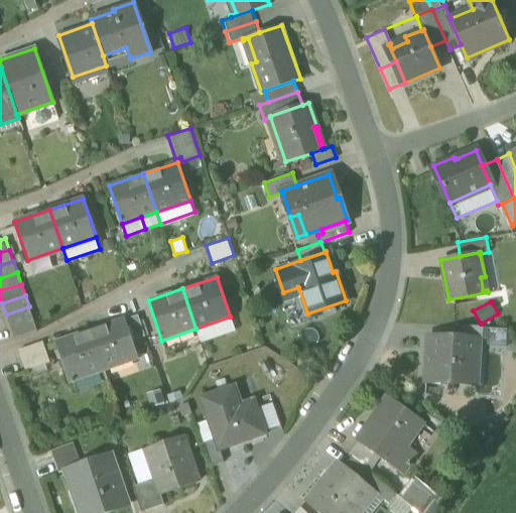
[(6,314),(10,326),(33,318),(29,306),(6,314)]
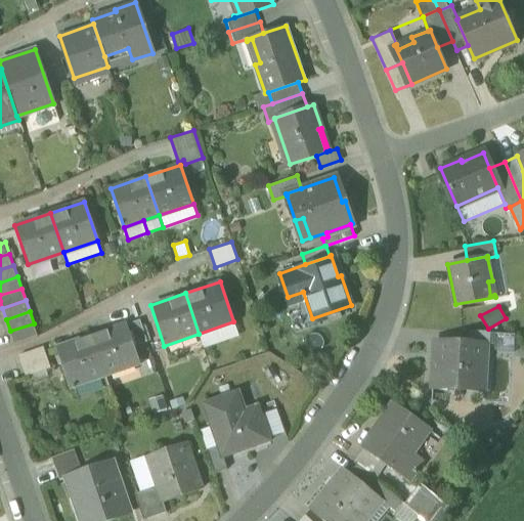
[(130,322),(137,344),(147,340),(140,318),(130,322)]
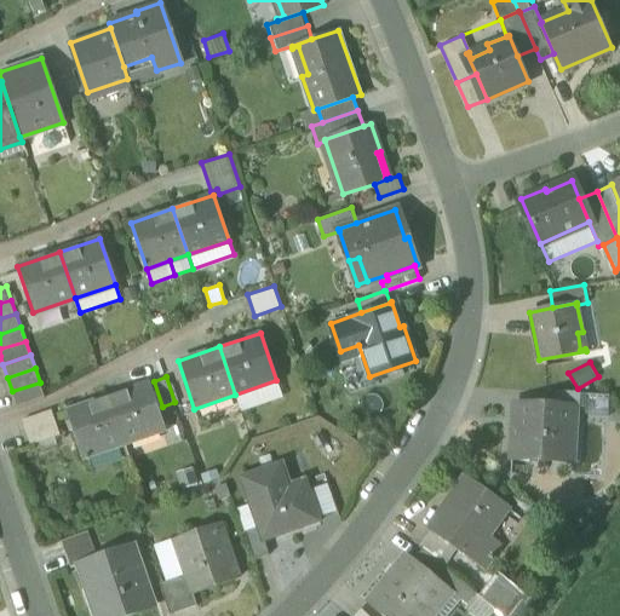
[(276,380),(235,395),(241,412),(282,397),(276,380)]
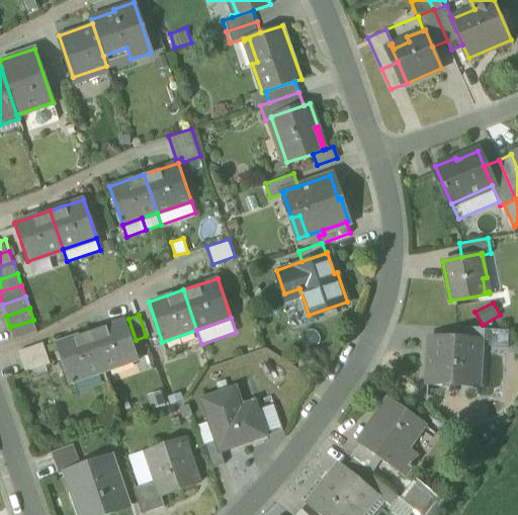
[(36,331),(33,320),(10,327),(14,339),(36,331)]
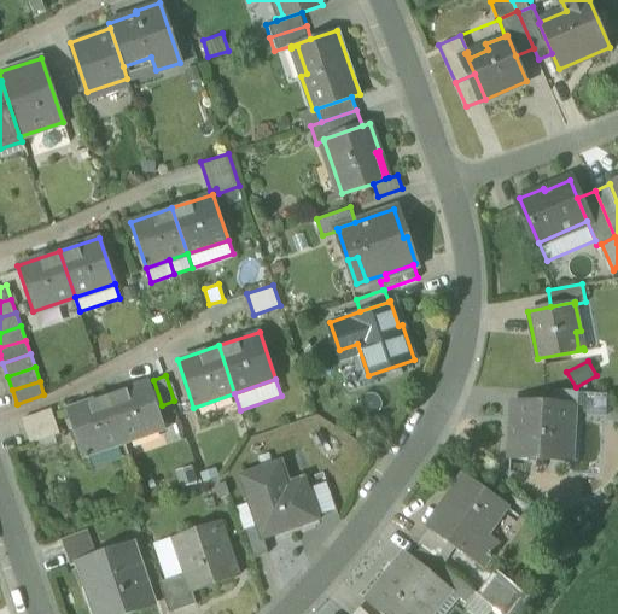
[(149,381),(108,395),(123,440),(164,427),(149,381)]
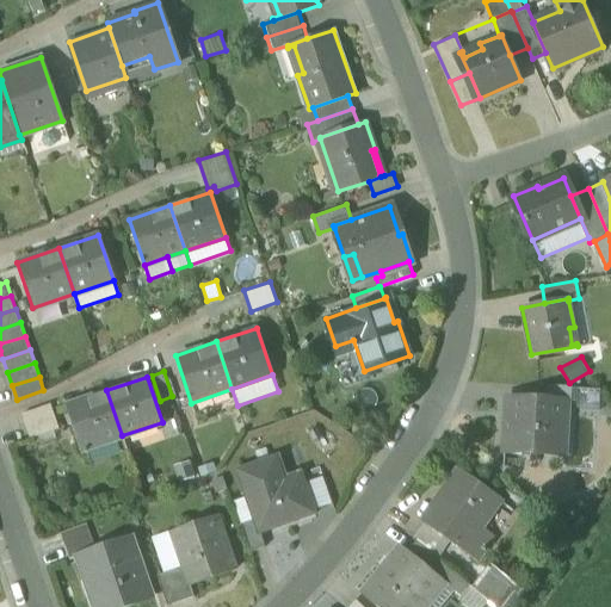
[(562,402),(568,402),(569,385),(538,383),(537,400),(562,401),(562,402)]
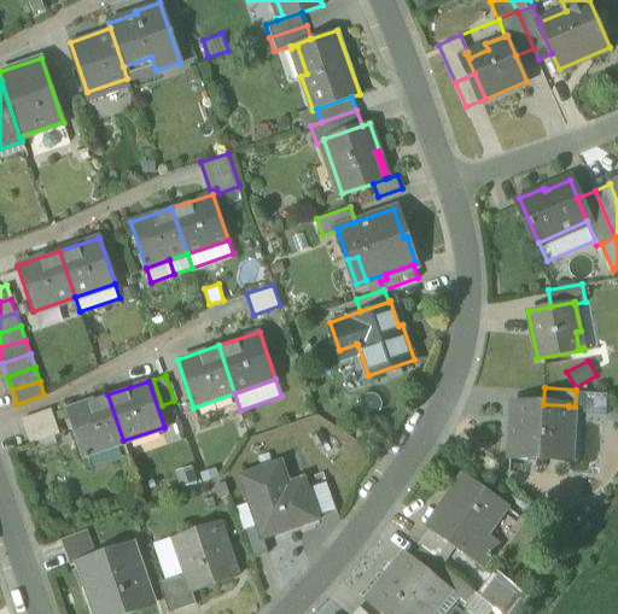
[(83,455),(123,440),(108,395),(66,409),(83,455)]
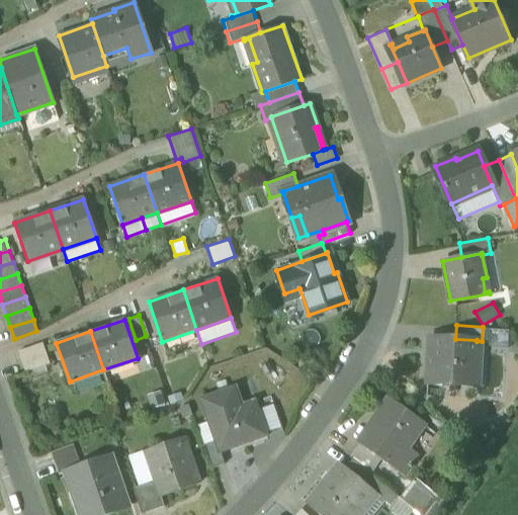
[(426,383),(441,384),(442,377),(475,379),(477,341),(477,340),(455,339),(428,337),(426,383)]
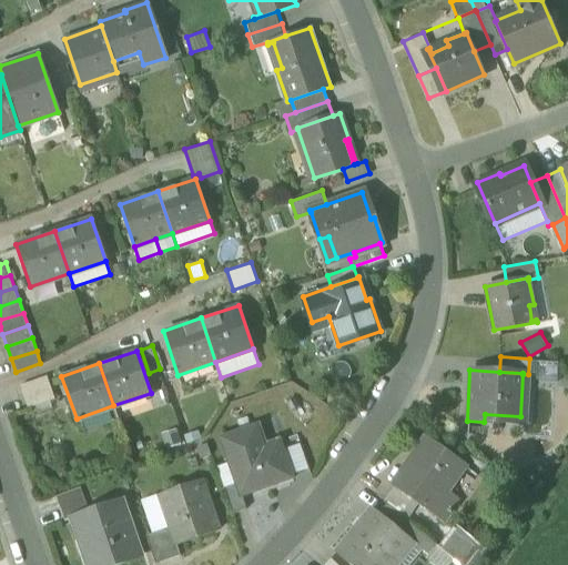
[(19,384),(27,407),(54,399),(47,375),(19,384)]
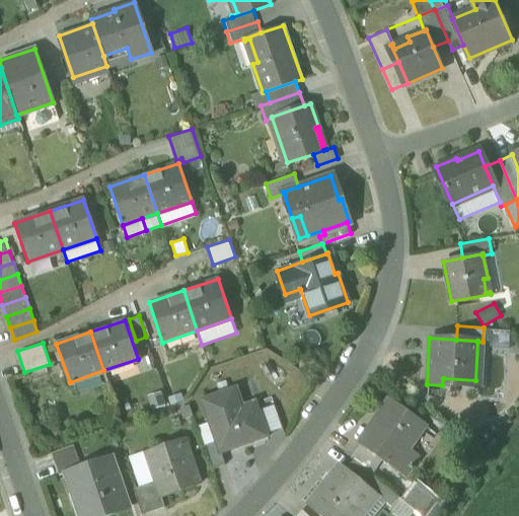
[(214,440),(218,452),(220,451),(236,446),(235,444),(263,434),(264,436),(266,436),(265,434),(257,411),(253,400),(251,401),(253,404),(242,409),(241,406),(234,408),(227,389),(200,398),(208,422),(214,440)]
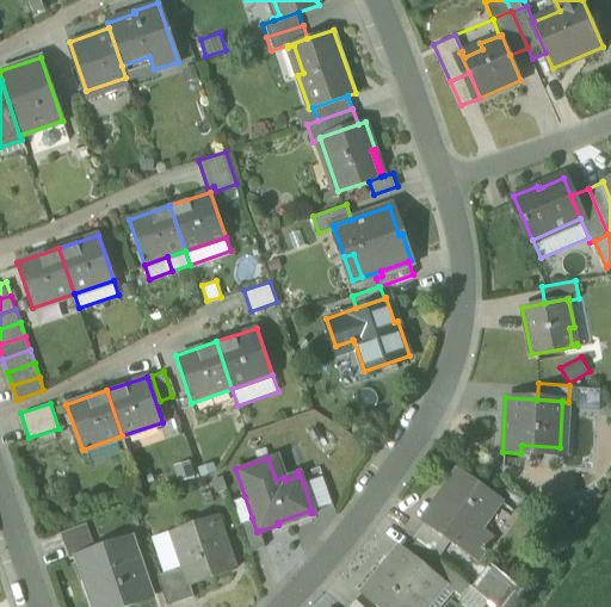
[(196,476),(190,459),(173,465),(178,482),(196,476)]
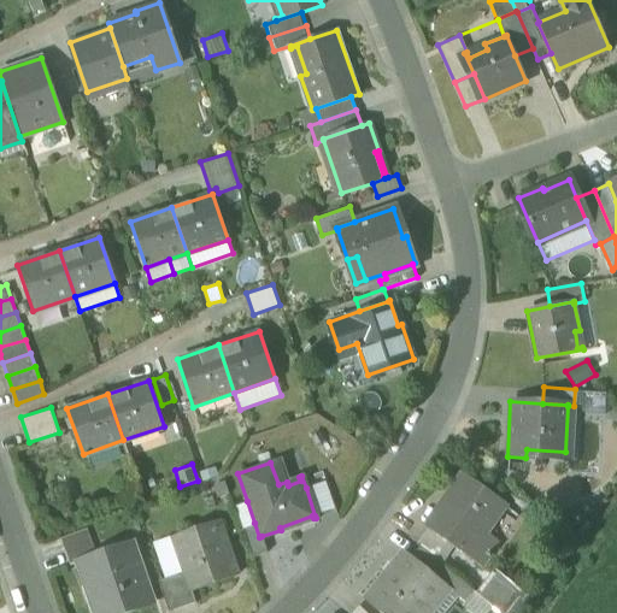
[(453,540),(482,560),(497,540),(481,528),(503,497),(463,470),(427,522),(428,523),(429,524),(452,540),(453,540)]
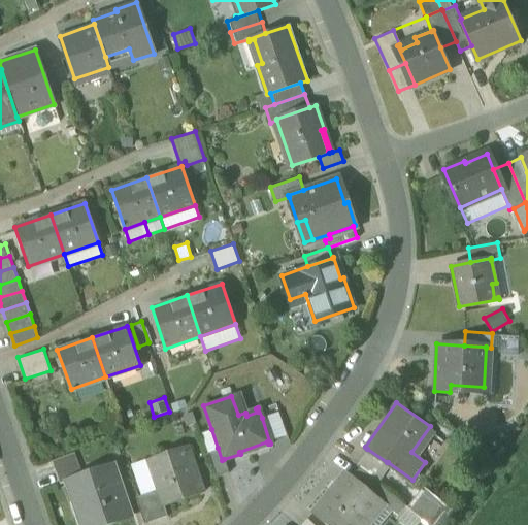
[(275,414),(262,418),(269,441),(284,437),(275,414)]
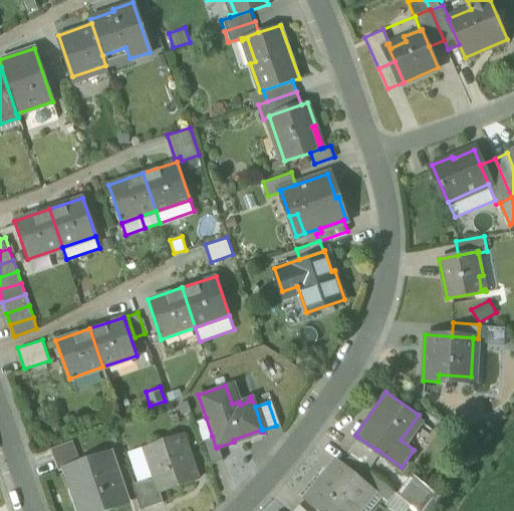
[(196,421),(202,440),(212,436),(206,418),(196,421)]
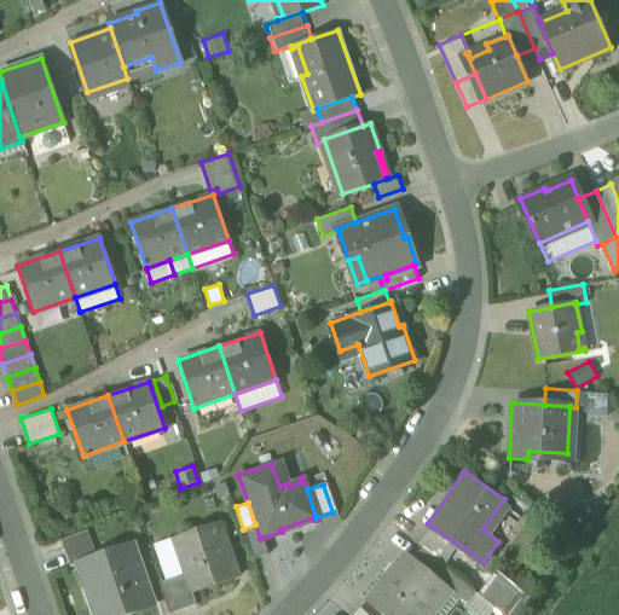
[(281,529),(282,532),(314,520),(313,517),(281,529)]
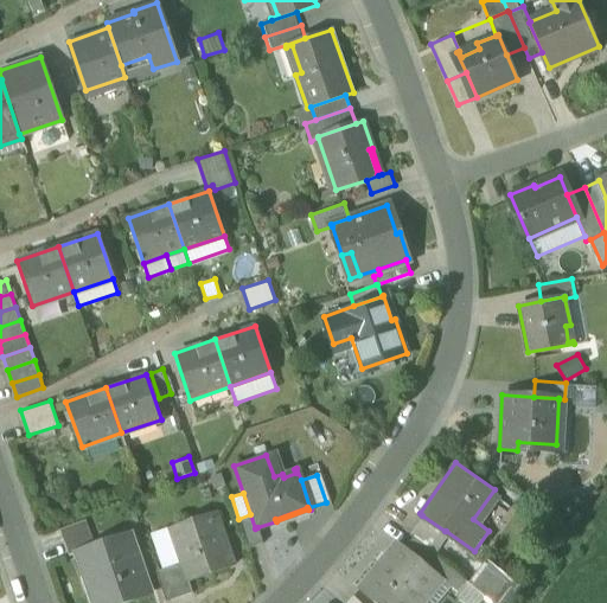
[(180,563),(186,579),(232,564),(215,513),(168,528),(180,563)]
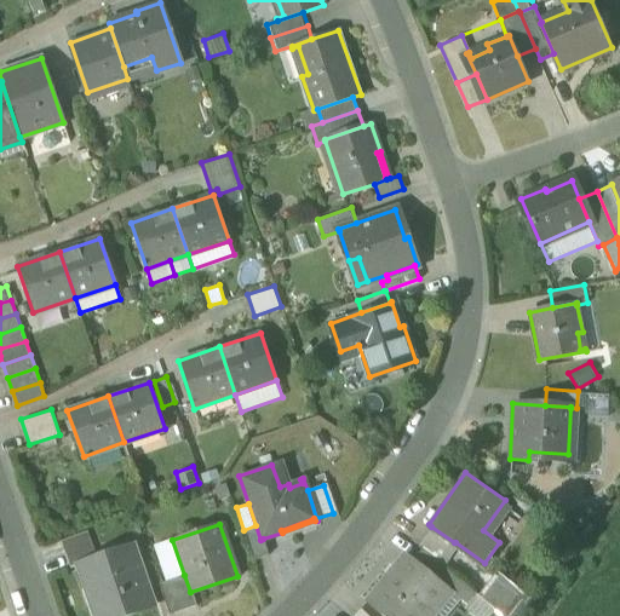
[(244,530),(253,557),(267,552),(263,539),(260,540),(256,525),(244,530)]
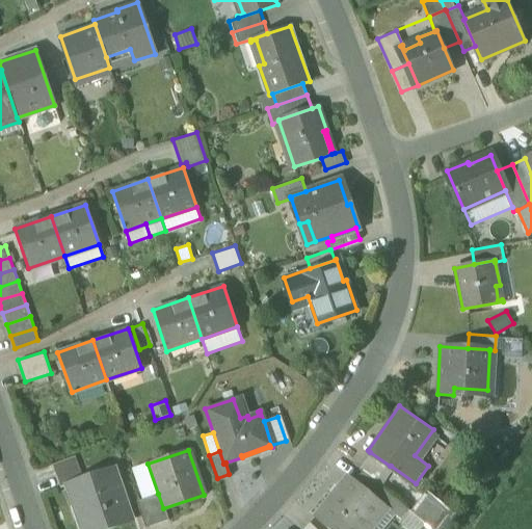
[(357,467),(362,470),(381,486),(389,477),(384,473),(390,466),(370,452),(369,451),(357,467)]
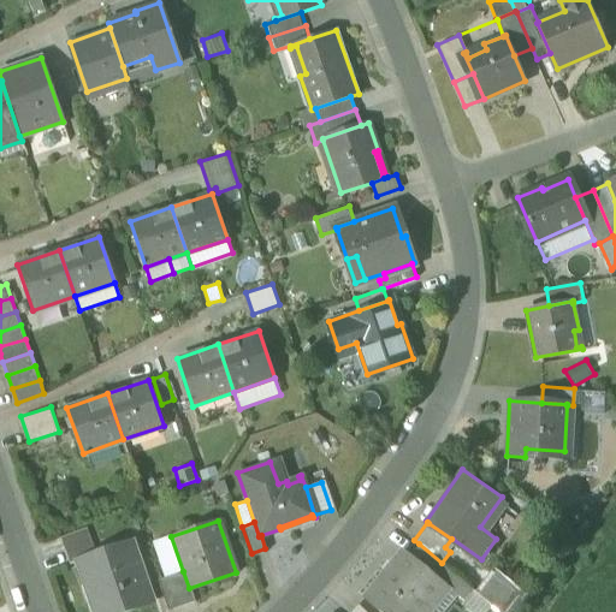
[(60,536),(70,563),(80,559),(96,553),(88,527),(60,536)]
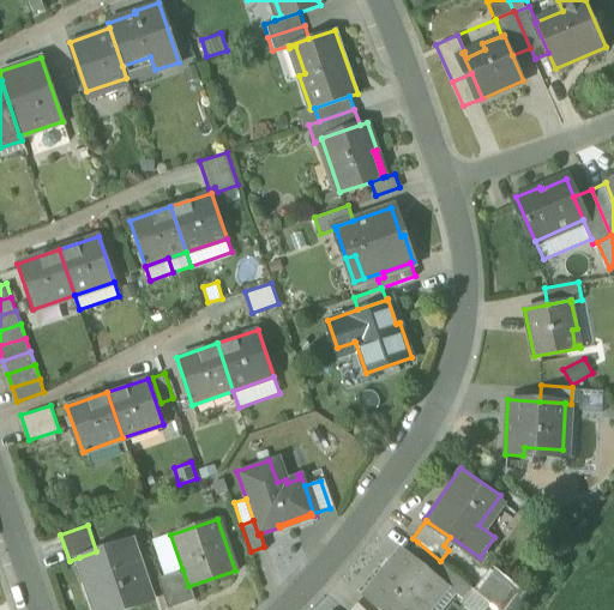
[(152,541),(164,575),(182,569),(170,535),(152,541)]
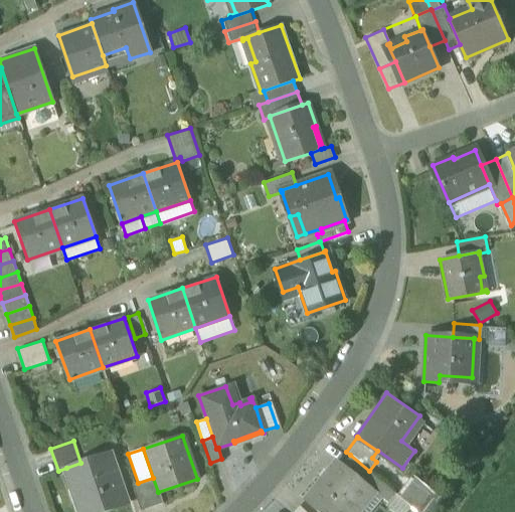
[(77,484),(87,511),(98,511),(126,503),(109,454),(80,463),(66,468),(72,486),(77,484)]
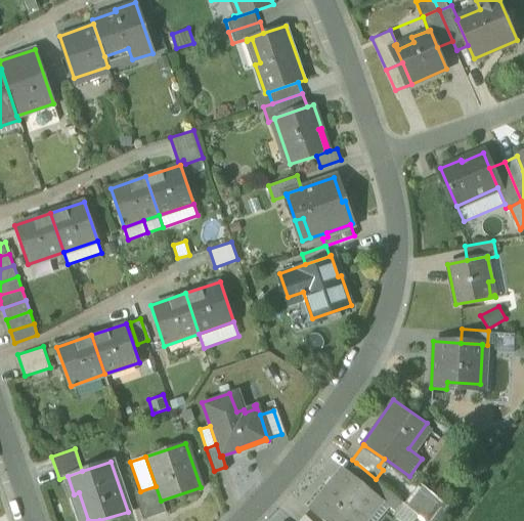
[(377,479),(376,479),(356,463),(348,472),(368,489),(377,479)]
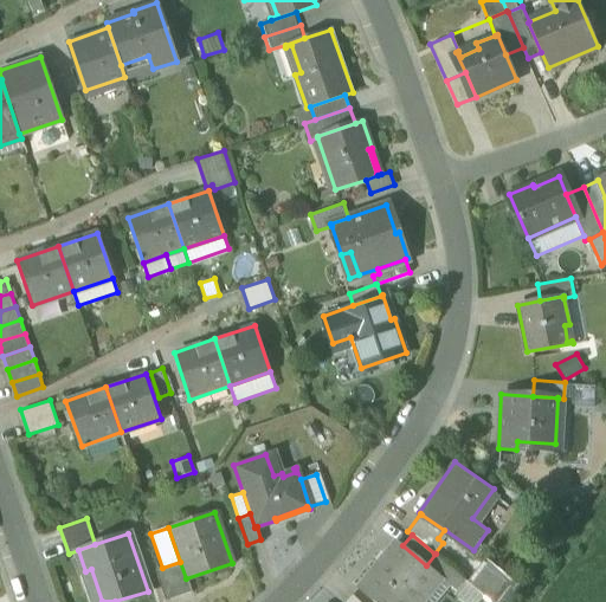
[(359,586),(378,601),(412,601),(436,573),(426,565),(403,545),(397,542),(387,555),(385,552),(359,586)]
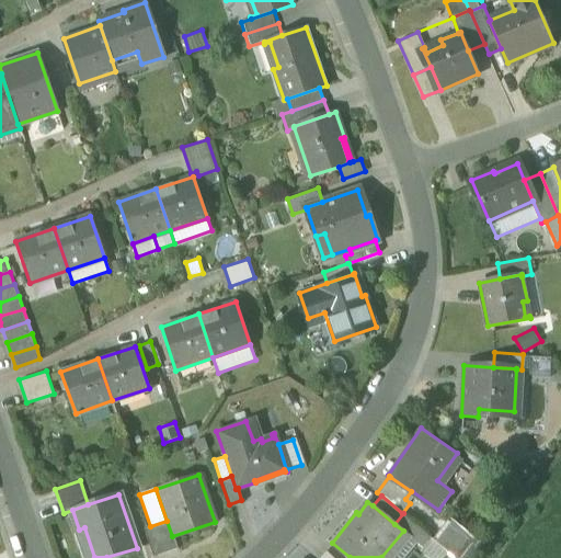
[(449,550),(457,557),(476,534),(451,514),(433,537),(449,550)]
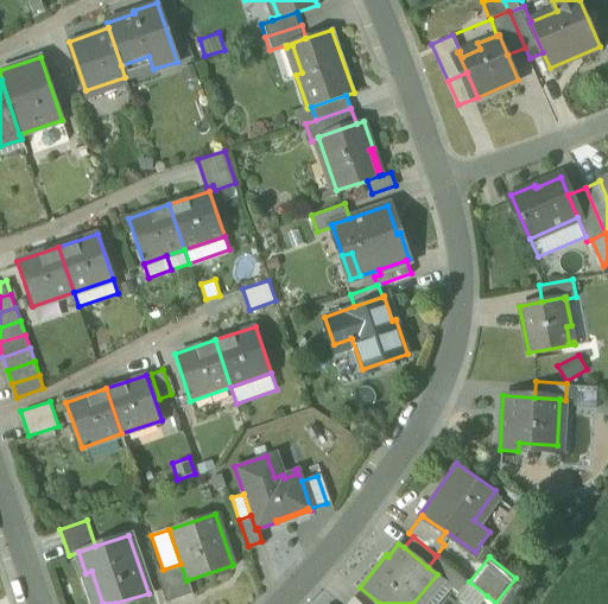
[(156,572),(166,601),(190,592),(187,580),(181,564),(163,570),(156,572)]
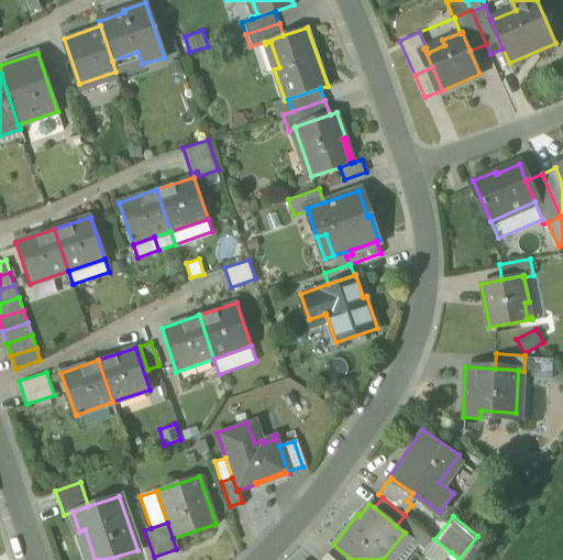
[(383,559),(390,559),(410,537),(405,533),(383,559)]
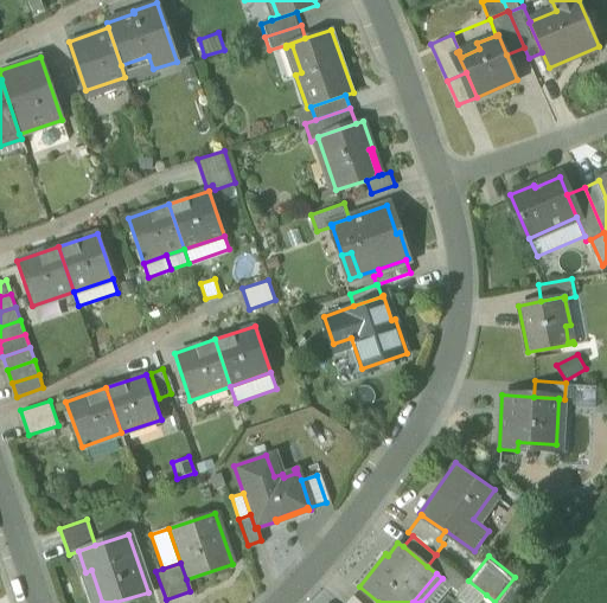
[(468,581),(466,581),(454,594),(465,602),(479,602),(486,595),(468,581)]
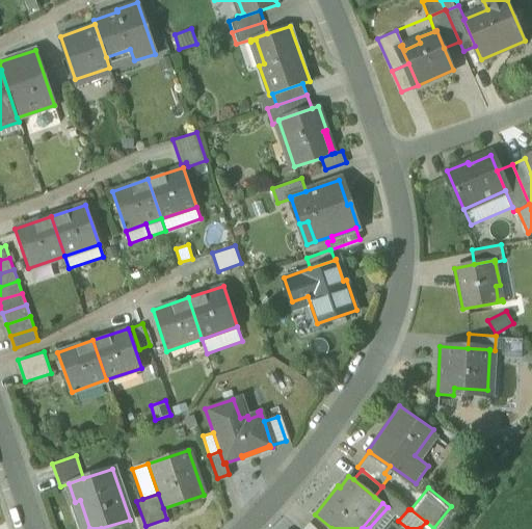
All buildings are outlined.
